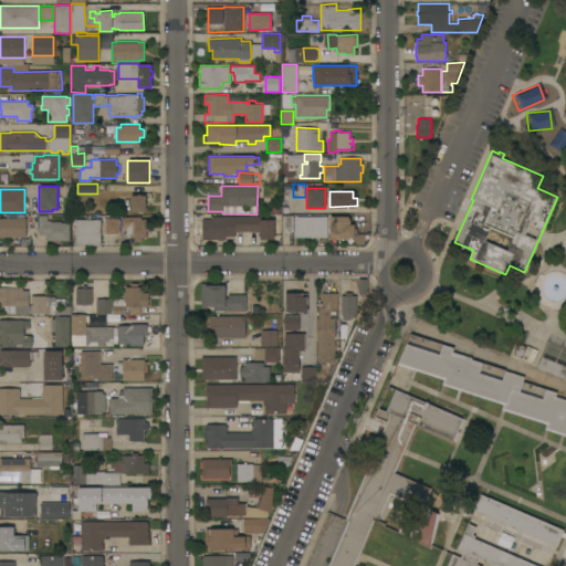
[(130,195),(146,195),(146,211),(130,211),(130,195)]
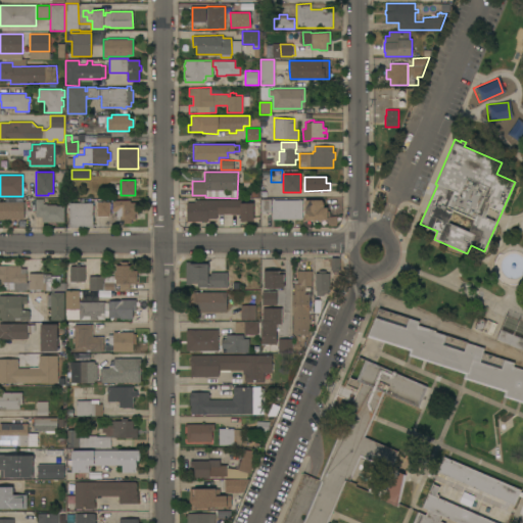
[(241,199),(241,197),(253,197),(253,221),(240,221),(240,214),(217,214),(217,219),(207,219),(207,221),(187,221),(187,202),(195,202),(195,199),(241,199)]
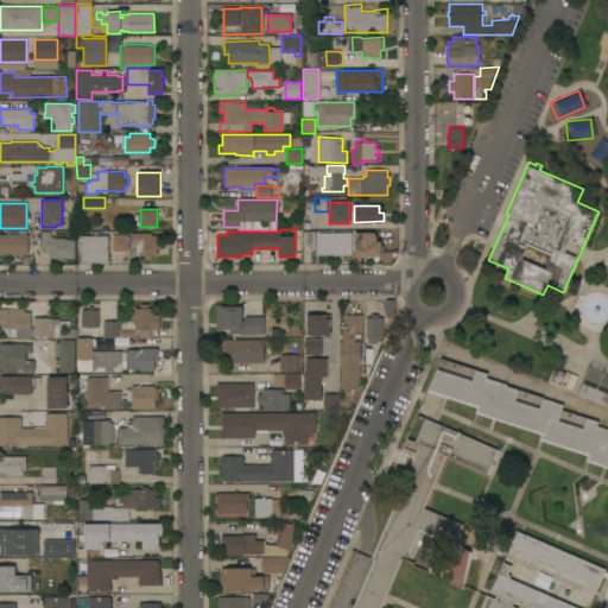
[(75,258),(65,258),(65,261),(56,261),(56,258),(49,258),(49,252),(42,252),(40,232),(50,230),(50,236),(55,236),(55,238),(65,238),(65,239),(75,239),(75,258)]
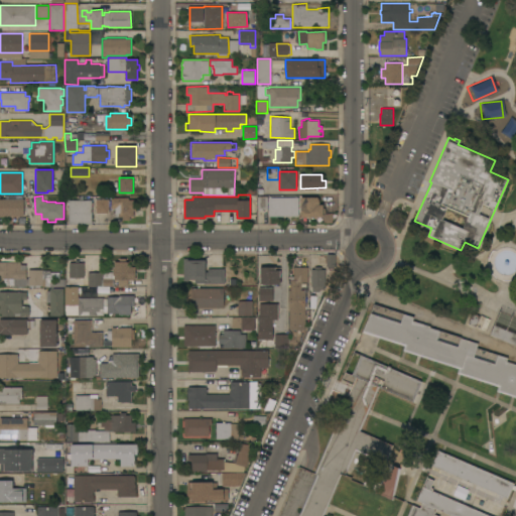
[(267,209),(257,209),(257,197),(267,197),(267,209)]
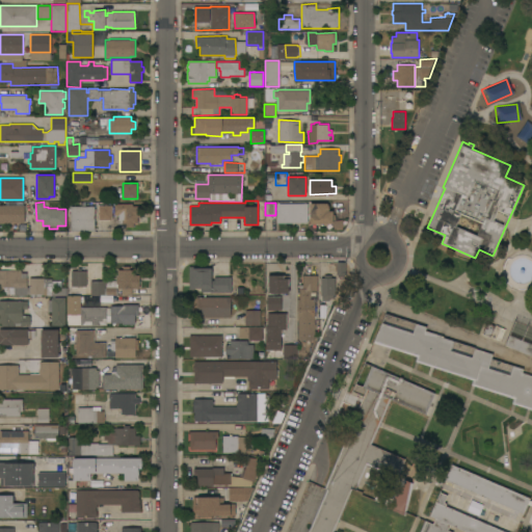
[(308,203),(308,222),(276,222),(276,203),(308,203)]
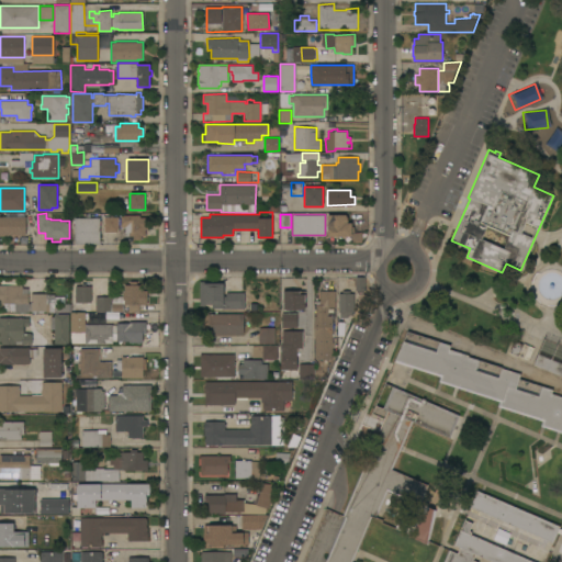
[(327,214),(346,214),(346,215),(348,215),(348,222),(352,222),(352,226),(355,226),(355,233),(361,232),(362,243),(352,243),(352,236),(327,236),(327,214)]
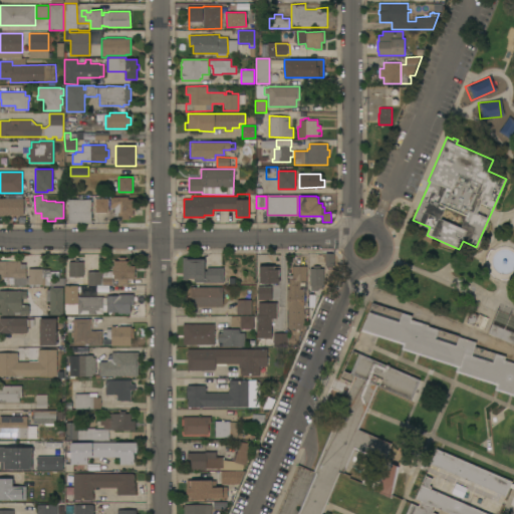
[(127,197),(127,199),(135,199),(135,209),(133,209),(133,215),(129,215),(129,219),(121,219),(121,216),(114,216),(114,207),(110,207),(110,197),(127,197)]
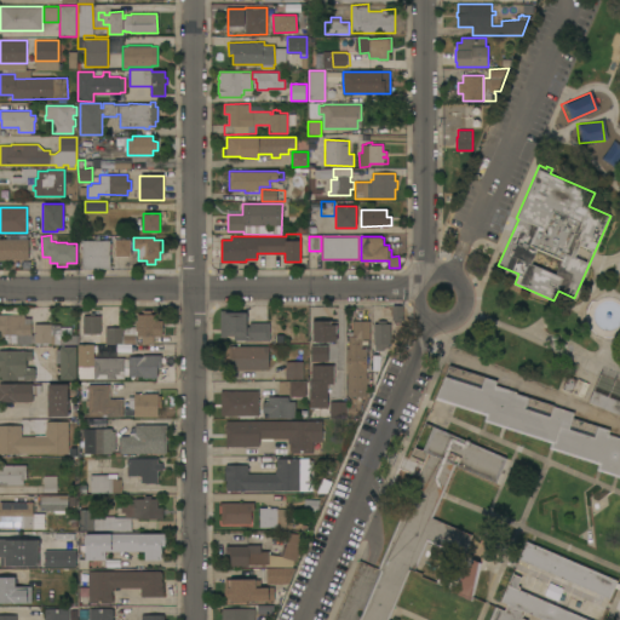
[(0,239),(29,239),(28,259),(0,259),(0,239)]
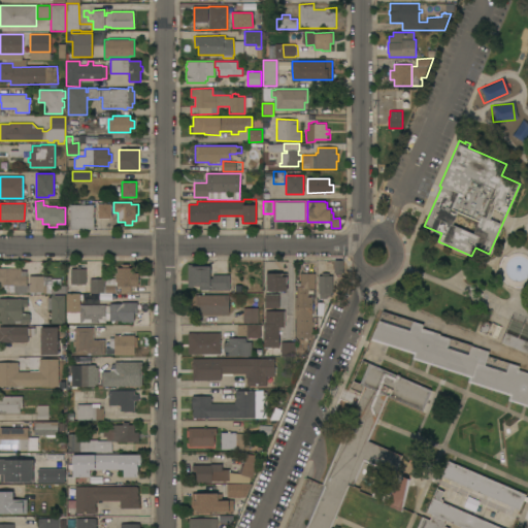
[(111,218),(97,218),(97,203),(111,203),(111,218)]
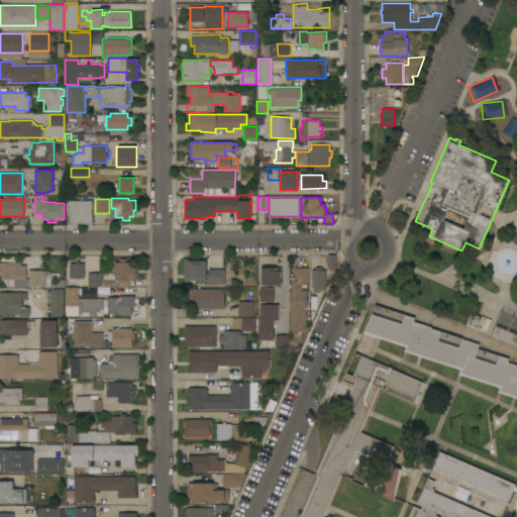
[(92,200),(92,224),(69,224),(69,205),(68,205),(68,202),(69,202),(69,200),(92,200)]
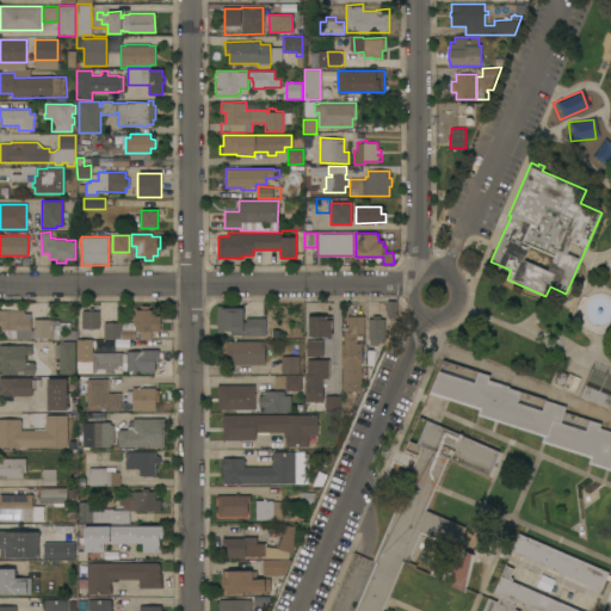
[(34,319),(50,319),(50,320),(59,320),(59,329),(50,329),(50,332),(66,332),(66,329),(78,329),(78,339),(76,339),(35,339),(35,337),(32,337),(32,339),(5,339),(5,331),(2,331),(2,329),(0,329),(0,306),(14,306),(20,306),(20,310),(25,310),(25,313),(30,313),(31,329),(34,329),(34,319)]
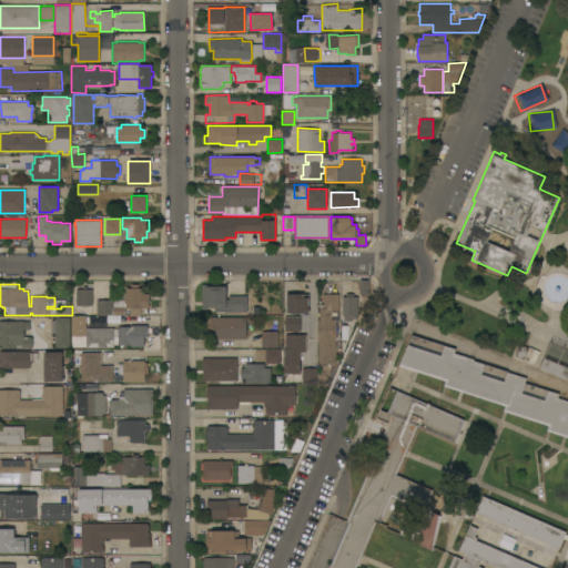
[(202,284),(206,284),(206,286),(226,286),(226,300),(229,300),(229,295),(246,295),(247,312),(224,312),(224,311),(214,311),(214,307),(208,307),(208,308),(202,308),(202,284)]
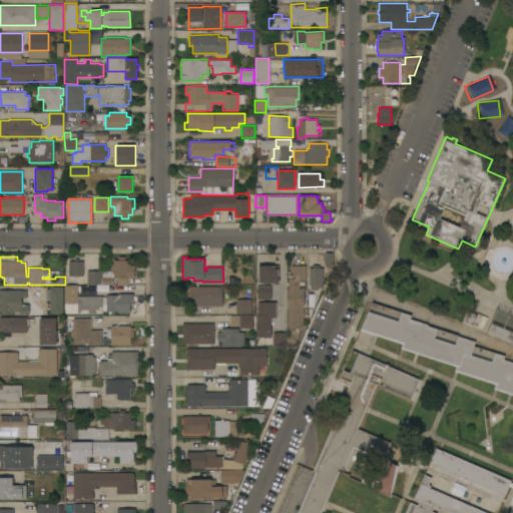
[(69,261),(74,261),(74,259),(78,259),(78,261),(83,261),(83,277),(68,276),(69,261)]
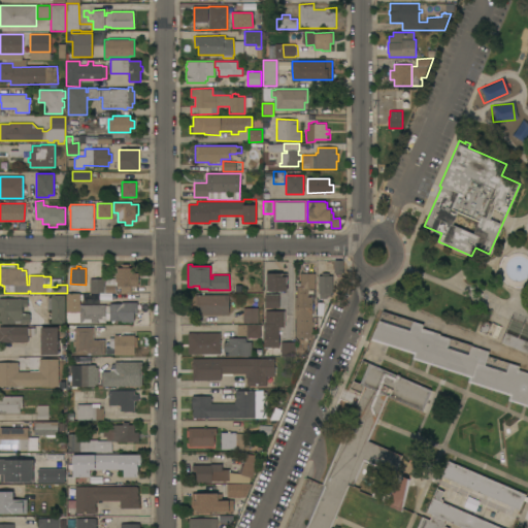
[(104,278),(116,278),(116,272),(117,272),(117,267),(134,267),(134,272),(138,272),(138,286),(130,286),(130,292),(121,292),(121,286),(117,286),(117,293),(90,293),(90,278),(104,278)]
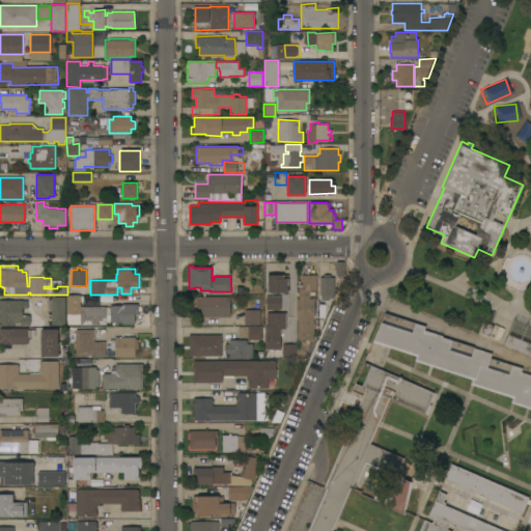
[(266,292),(286,292),(286,275),(266,275),(266,292)]
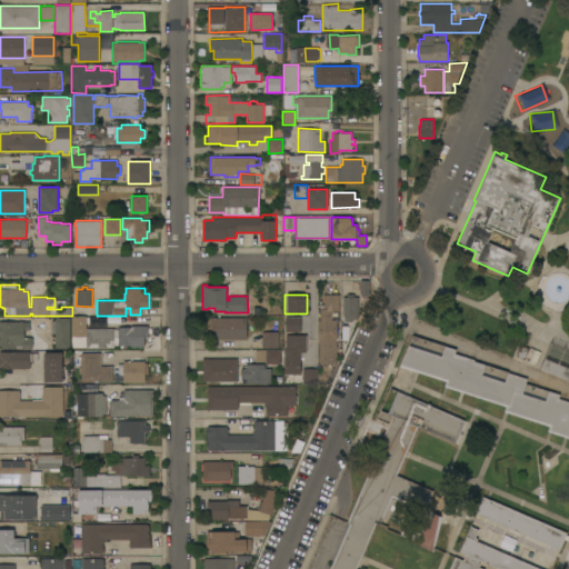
[(319,342),(318,342),(318,319),(320,319),(320,305),(325,305),(325,295),(339,295),(339,321),(337,321),(337,363),(319,363),(319,342)]
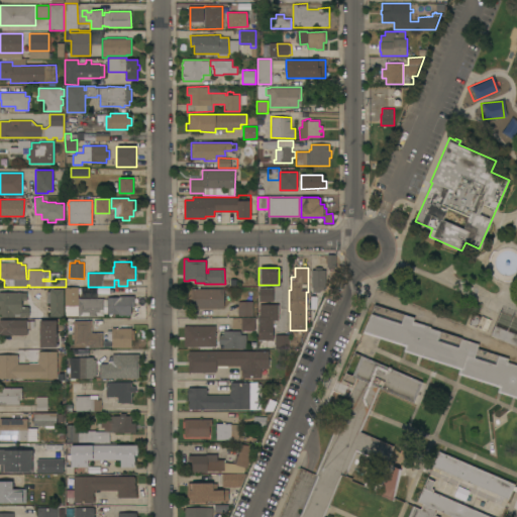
[(311,270),(315,270),(315,268),(322,268),(322,270),(331,270),(331,278),(325,278),(325,289),(324,289),(324,295),(319,295),(319,292),(313,292),(313,287),(311,287),(311,270)]
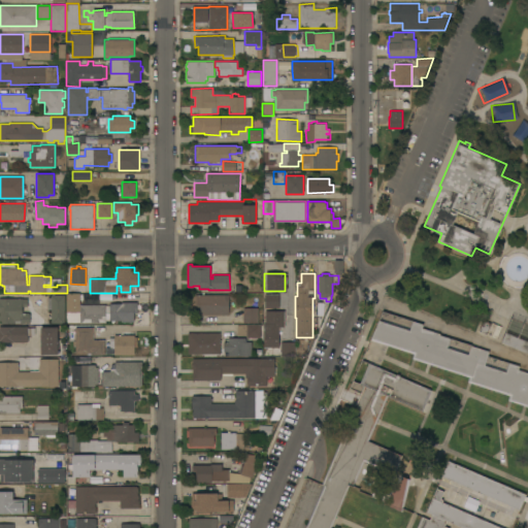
[(79,293),(79,305),(105,304),(105,305),(109,305),(109,303),(122,303),(122,302),(137,302),(137,312),(134,312),(134,322),(123,322),(123,320),(117,320),(117,323),(111,323),(111,320),(105,321),(105,323),(79,323),(79,322),(66,322),(66,293),(67,293),(79,293)]
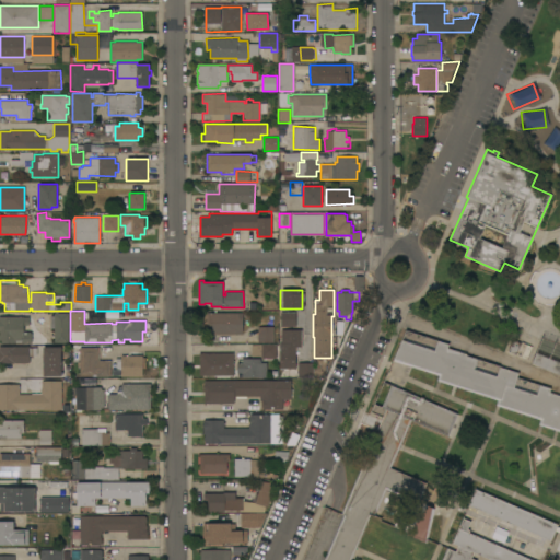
[(68,342),(54,342),(54,328),(50,328),(50,316),(54,316),(54,312),(68,312),(68,342)]
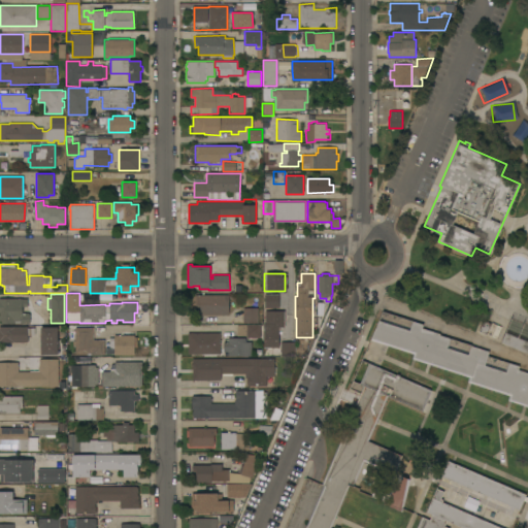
[(197,315),(197,309),(196,309),(196,306),(195,306),(195,298),(195,295),(229,295),(229,315),(197,315)]
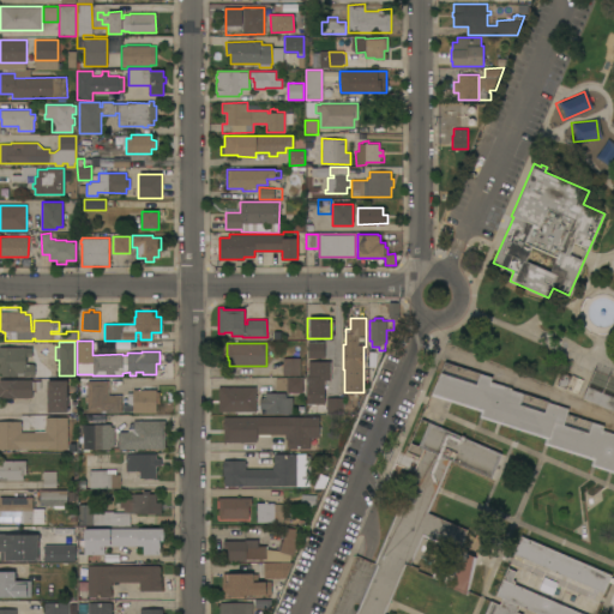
[(0,347),(31,347),(31,356),(25,356),(25,363),(34,363),(34,365),(35,365),(35,375),(24,375),(24,372),(17,372),(17,375),(1,375),(1,373),(0,373),(0,347)]
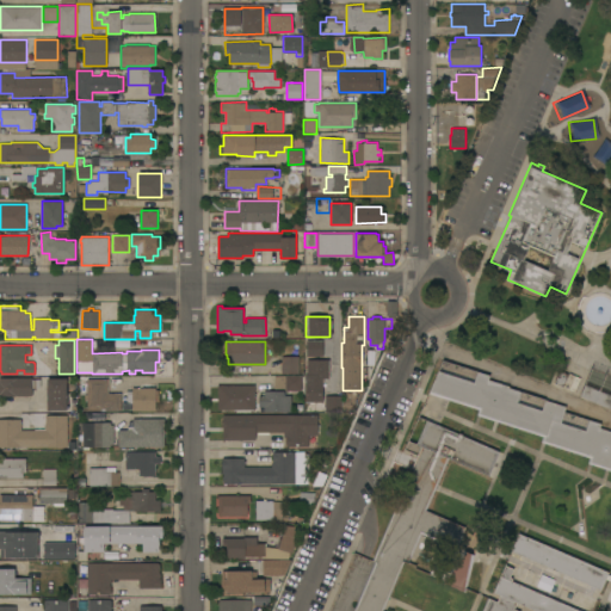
[(282,356),(298,356),(298,374),(282,374),(282,356)]
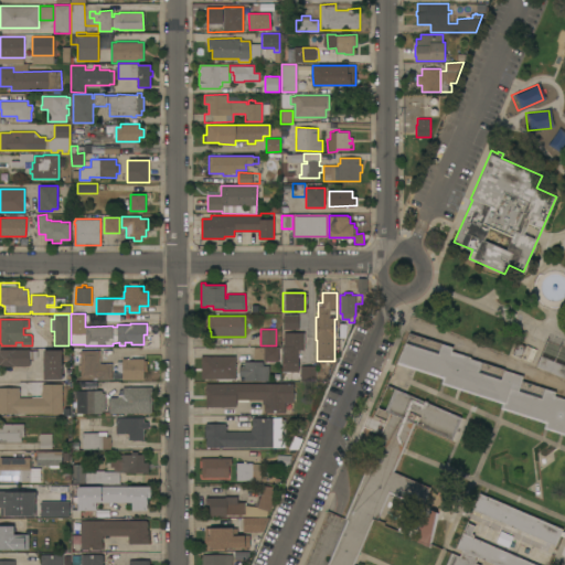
[(439,353),(441,343),(452,347),(451,351),(471,356),(470,358),(482,362),(479,372),(501,379),(503,370),(523,375),(518,391),(542,398),(545,387),(556,392),(554,395),(564,398),(564,435),(543,428),(545,423),(500,408),(502,403),(440,383),(443,377),(396,363),(405,342),(439,353)]
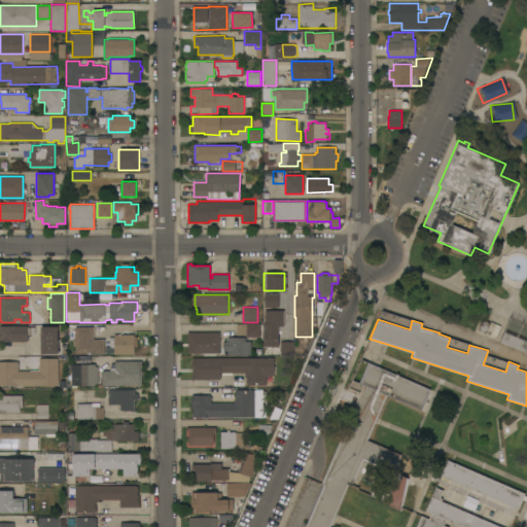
[(490,323),(491,321),(500,325),(495,337),(478,329),(482,319),(490,323)]
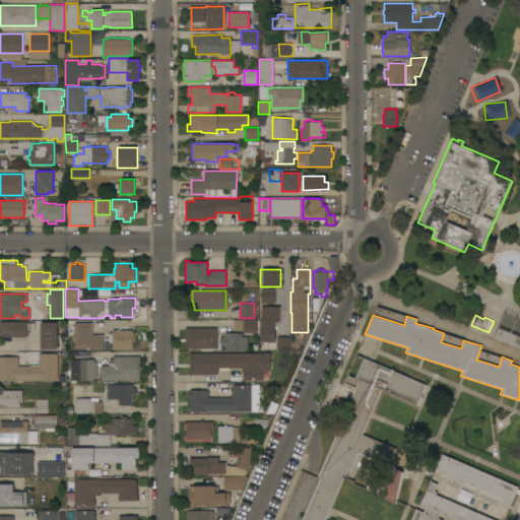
[(259,325),(260,325),(260,318),(268,318),(268,324),(275,324),(275,328),(278,328),(278,334),(275,334),(275,341),(259,342),(259,325)]
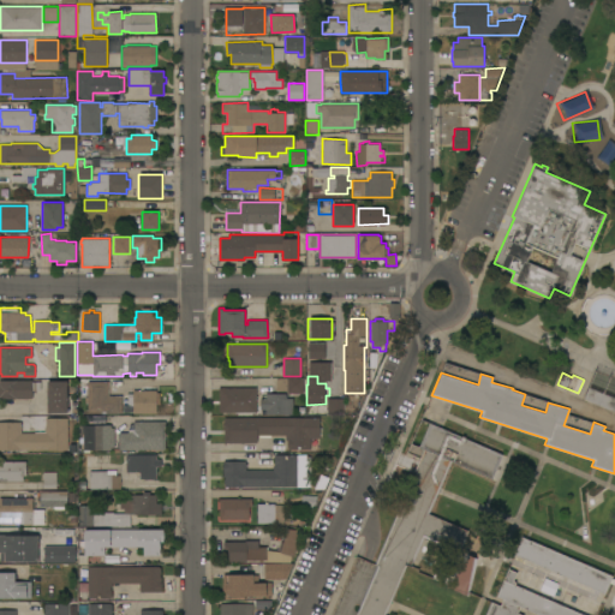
[(276,378),(287,378),(287,377),(304,377),(304,393),(287,393),(287,390),(276,390),(276,378)]
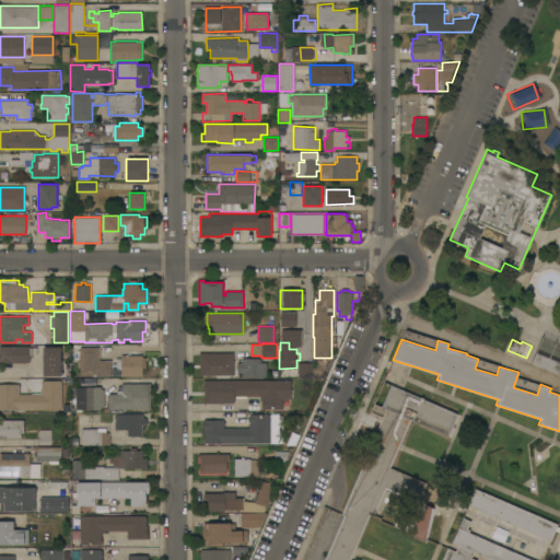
[(0,363),(0,346),(28,346),(28,347),(33,348),(33,356),(30,356),(30,363),(0,363)]
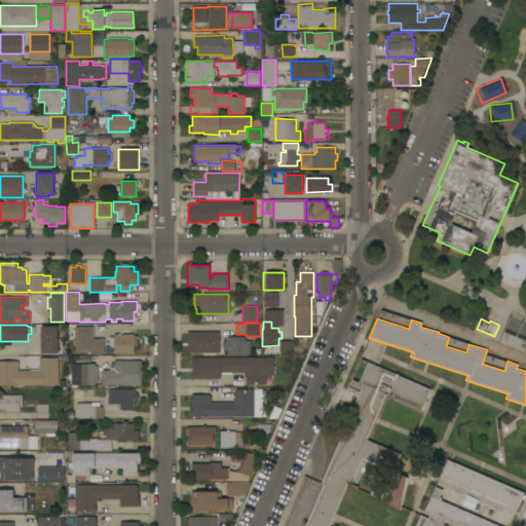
[(40,326),(58,326),(58,352),(40,352),(40,326)]
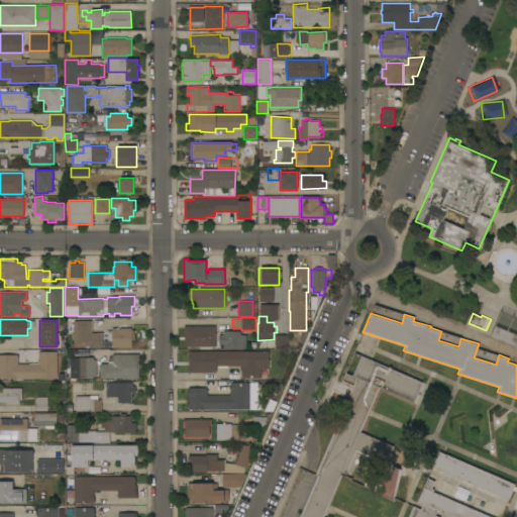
[(74,320),(91,320),(91,332),(102,332),(102,347),(89,347),(89,345),(74,345),(74,320)]
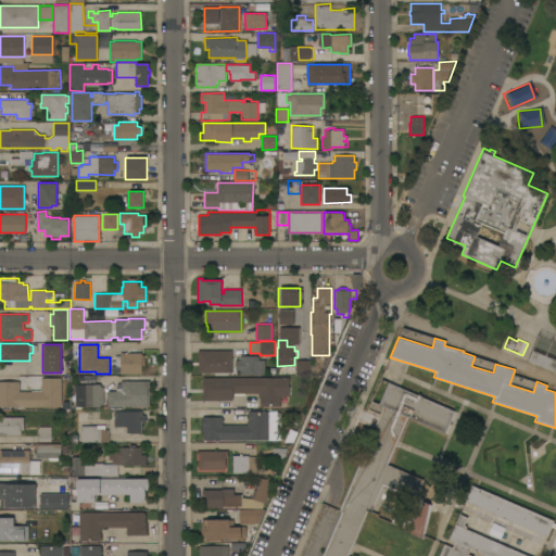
[(231,350),(231,373),(198,373),(198,350),(231,350)]
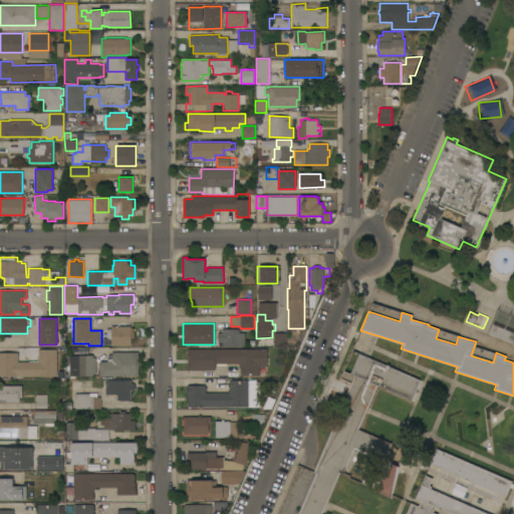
[(488,333),(492,323),(513,333),(513,338),(512,343),(488,333)]
